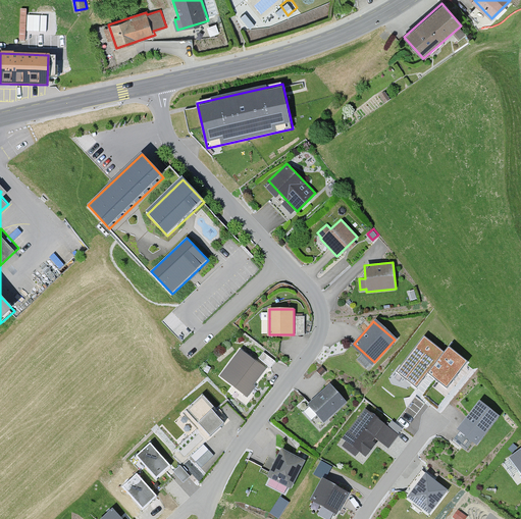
[(445,349),(424,333),(397,370),(417,385),(429,370),(445,349)]
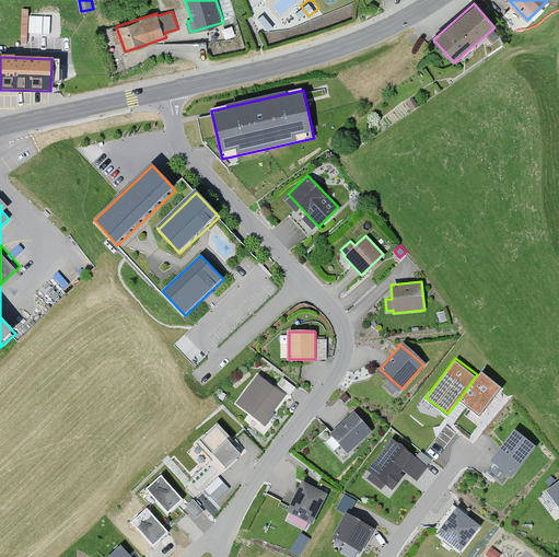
[(502,385),(481,369),(477,374),(461,397),(480,413),(502,385)]
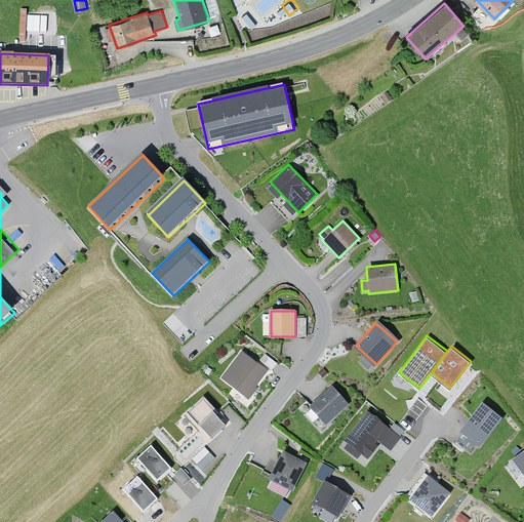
[(267,369),(241,351),(222,376),(249,398),(257,388),(254,386),(267,369)]
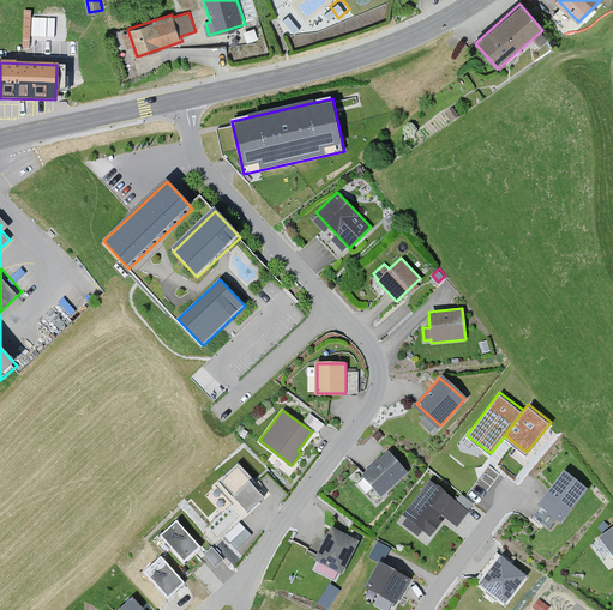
[(408,471),(388,450),(362,475),(383,495),(408,471)]
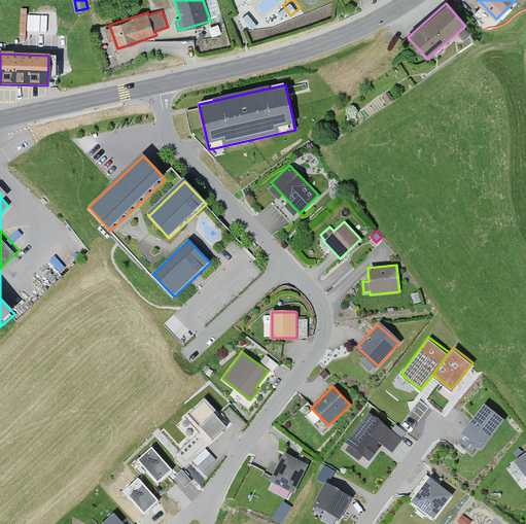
[(219,414),(205,398),(187,415),(212,441),(228,426),(217,416),(219,414)]
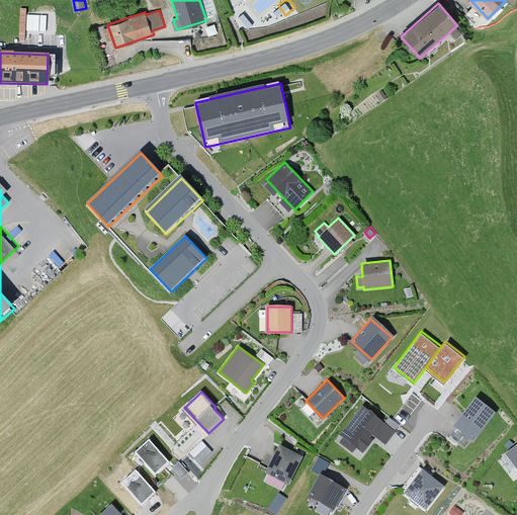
[(496,413),(477,399),(455,427),(476,441),(496,413)]
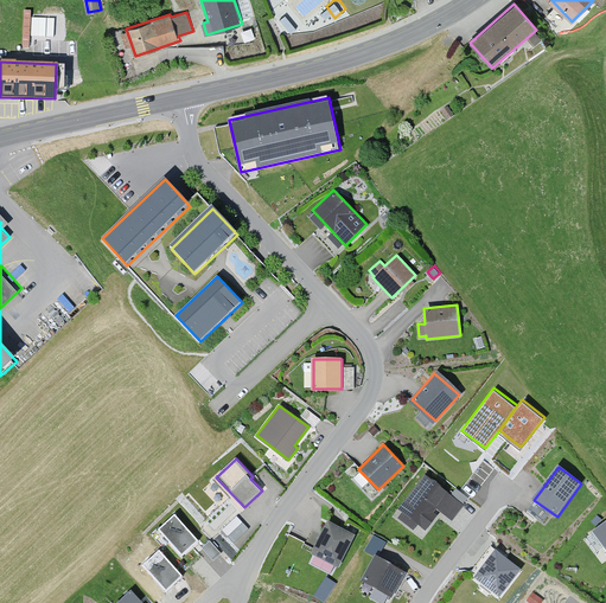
[(465,502),(426,473),(400,506),(427,527),(438,513),(435,511),(438,507),(453,519),(465,502)]
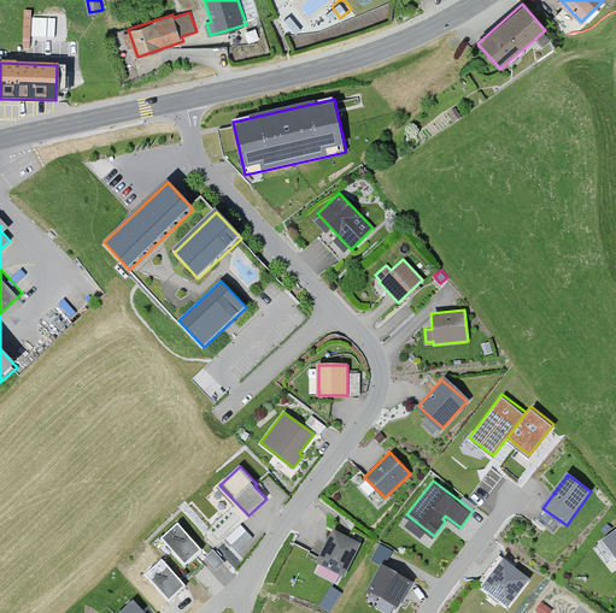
[(254,536),(242,522),(227,535),(239,549),(254,536)]
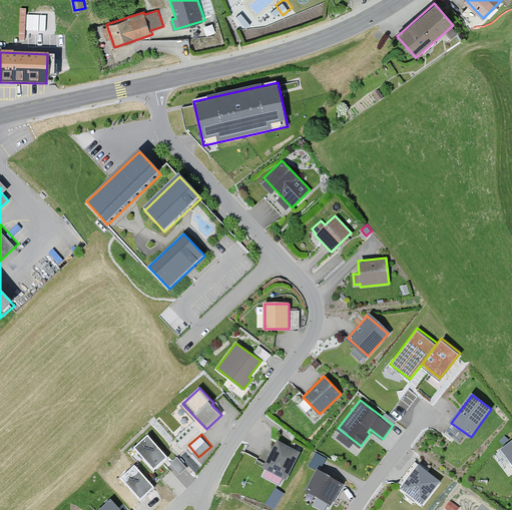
[(168,458),(148,436),(134,449),(154,470),(168,458)]
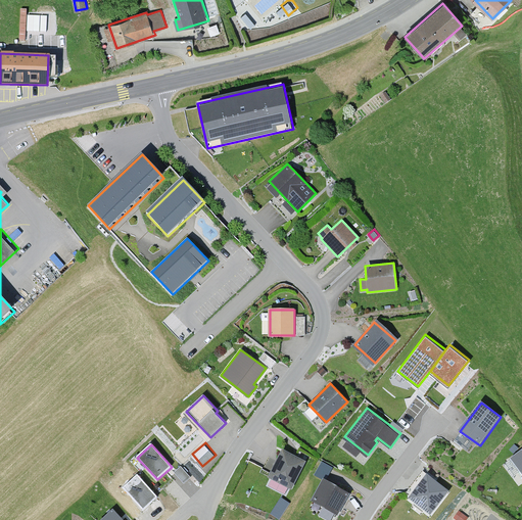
[(306,460),(282,447),(269,476),(293,487),(306,460)]
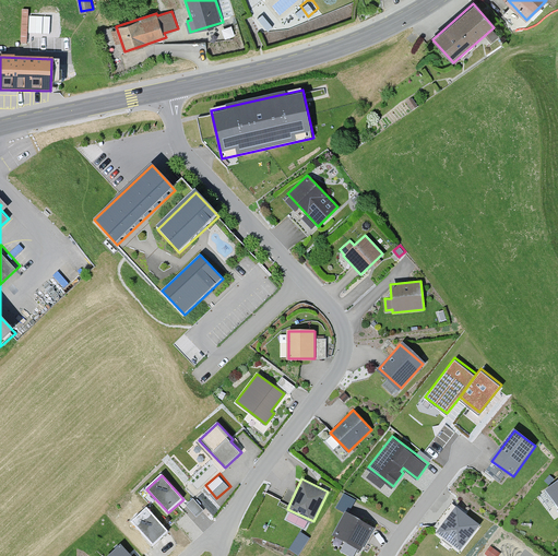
[(557,480),(546,489),(557,505),(557,480)]
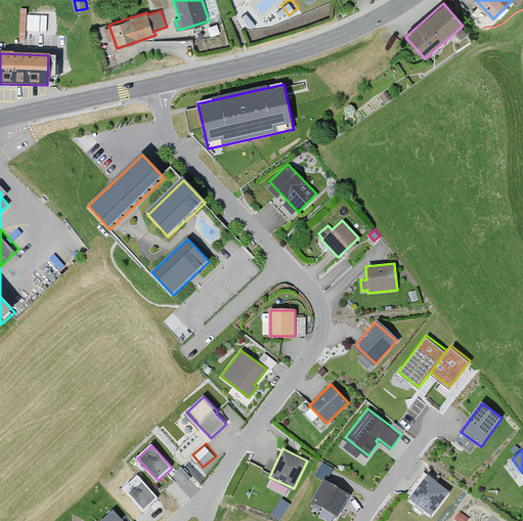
[(192,477),(182,466),(175,471),(185,482),(192,477)]
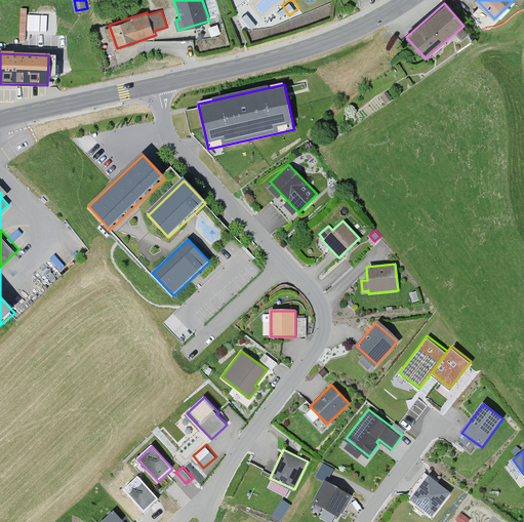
[(451,492),(429,475),(410,499),(433,516),(451,492)]
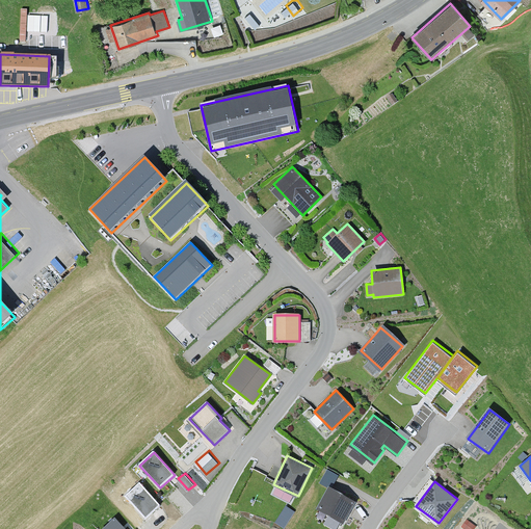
[(160,504),(139,482),(126,496),(147,518),(160,504)]
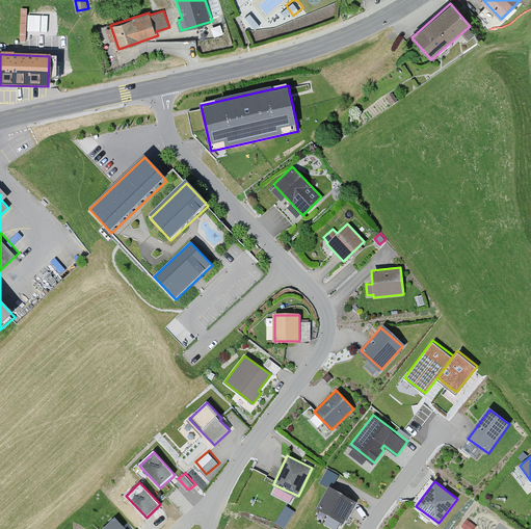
[(356,501),(329,486),(317,509),(344,524),(356,501)]
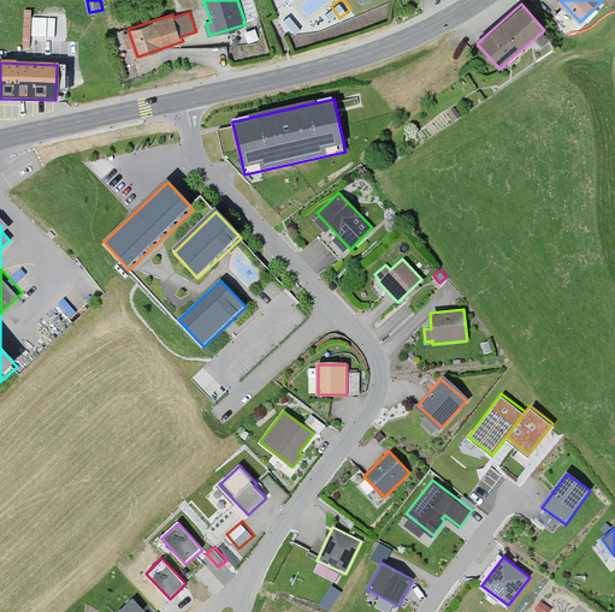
[(332,606),(343,586),(332,580),(321,599),(332,606)]
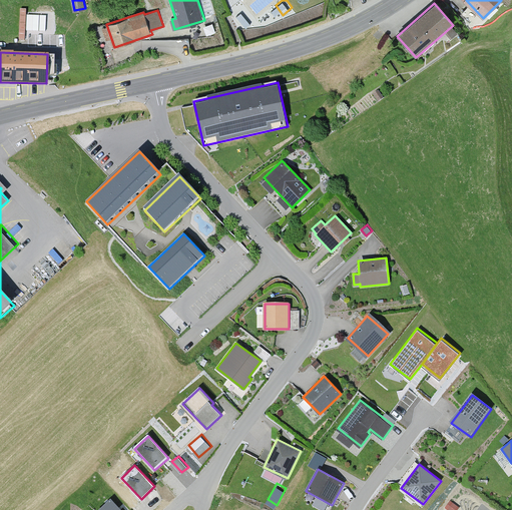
[(454,509),(460,503),(452,496),(446,503),(454,509)]
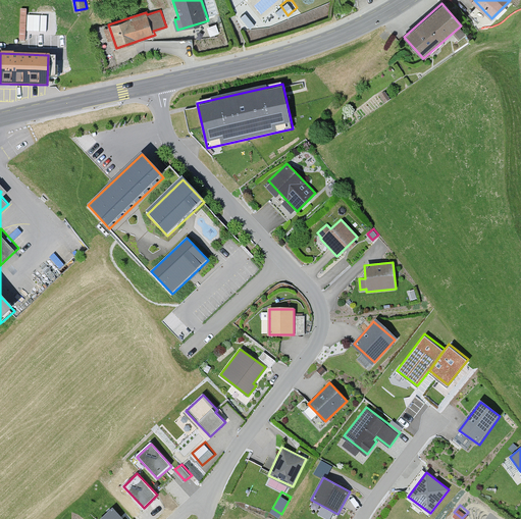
[(123,518),(113,508),(101,518),(123,518)]
